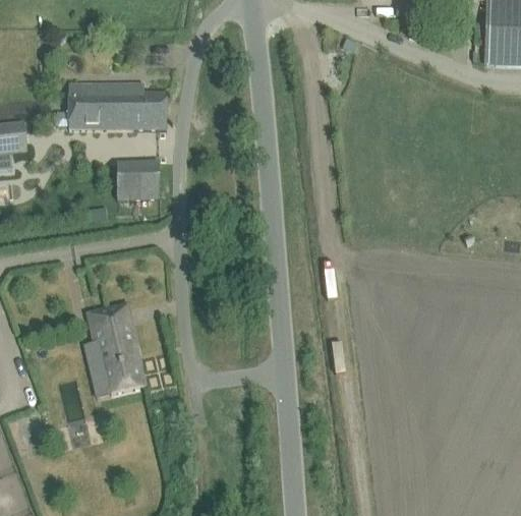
[(485,0),(483,63),(520,64),(520,0),(485,0)]
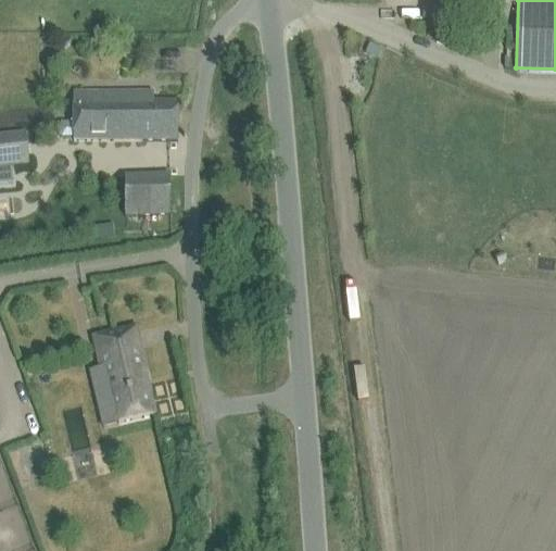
[(61,119),(58,122),(58,130),(61,134),(73,134),(73,137),(155,137),(177,137),(177,126),(177,108),(177,97),(153,97),(153,88),(106,88),(73,88),(73,119),(61,119)]
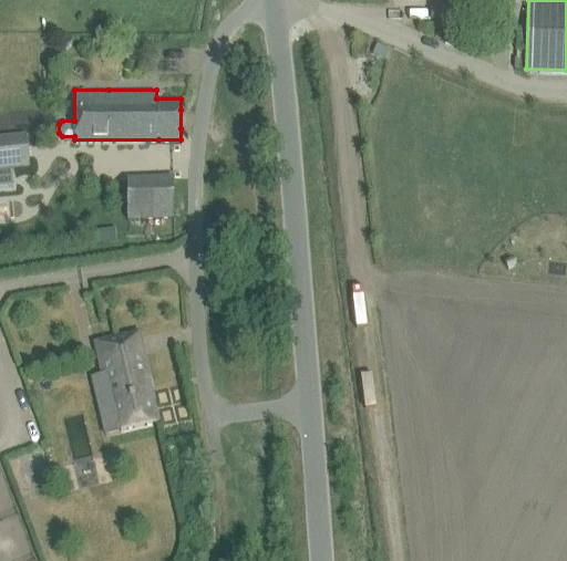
[(0,183),(13,182),(11,163),(28,162),(24,131),(0,133),(0,183)]
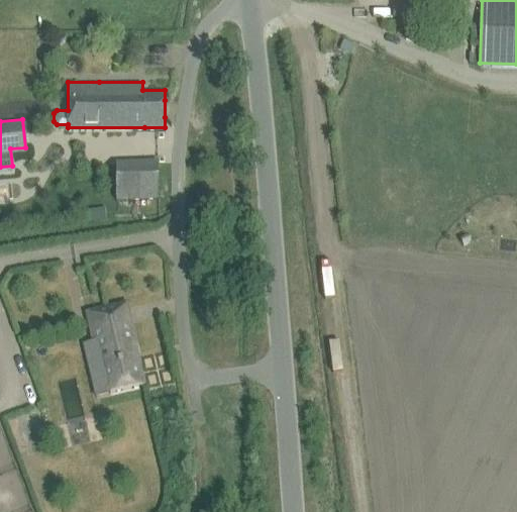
[(115,160),(116,197),(158,197),(157,159),(115,160)]
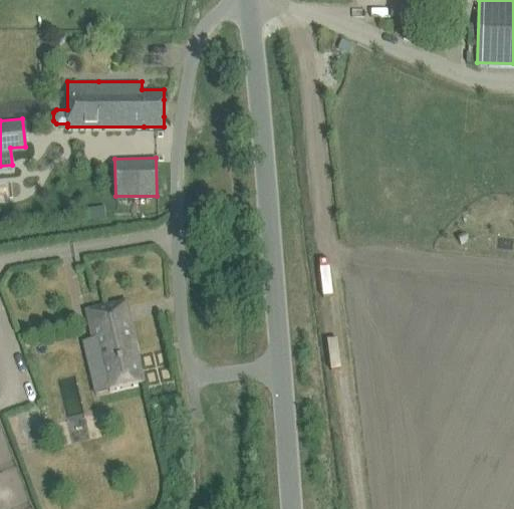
[(85,308),(92,337),(96,336),(109,389),(144,379),(123,299),(85,308)]
